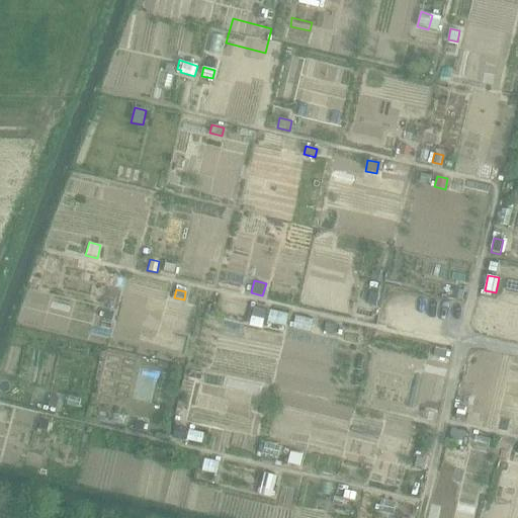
[(454,289),(452,298),(462,301),(464,291),(454,289)]
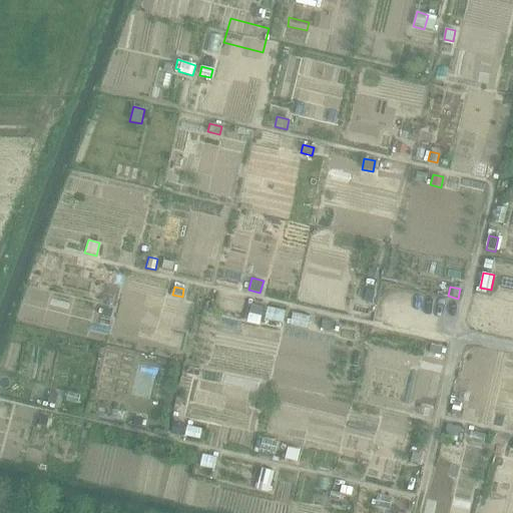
[(366,290),(364,301),(373,303),(375,291),(366,290)]
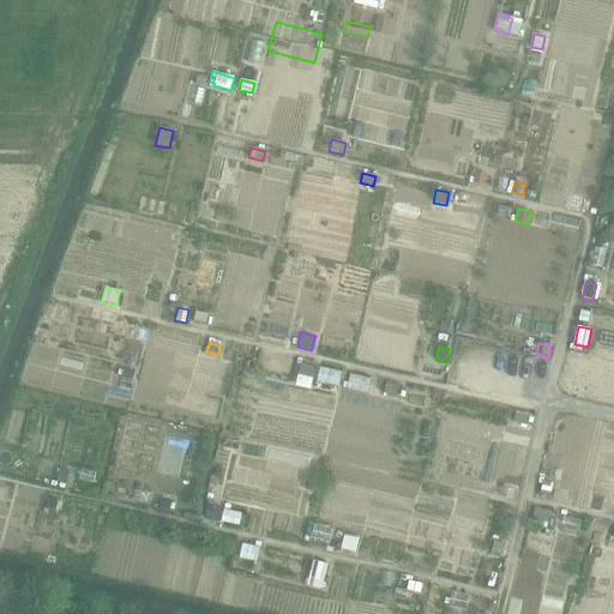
[(570,356),(567,366),(581,368),(583,359),(570,356)]
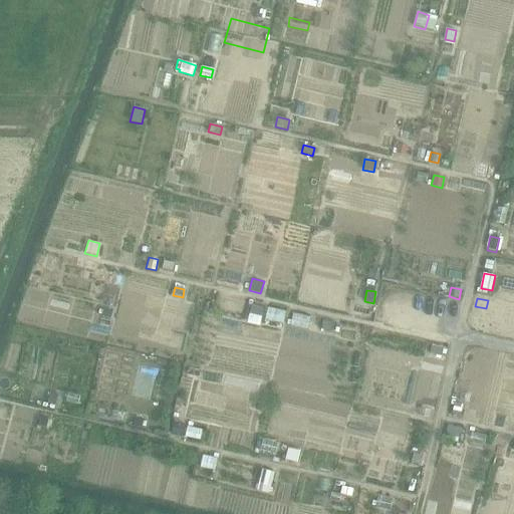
[(252,305),(250,313),(261,316),(263,307),(252,305)]
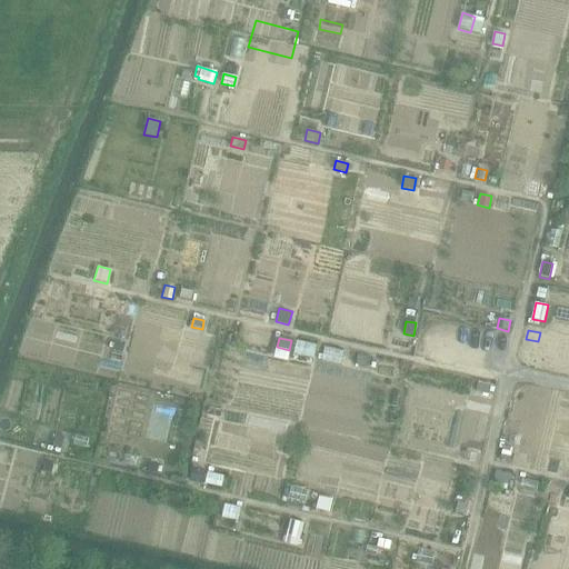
[(116,342),(115,350),(123,352),(125,345),(116,342)]
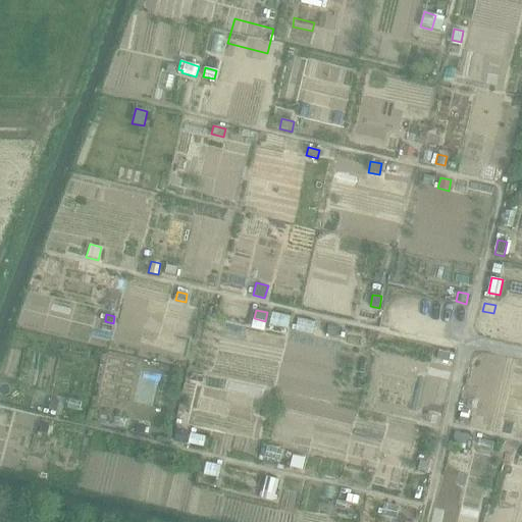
[(329,325),(327,334),(338,337),(341,327),(329,325)]
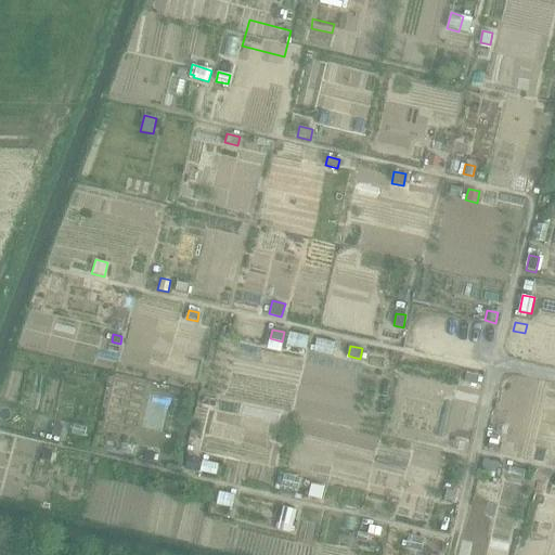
[(85,353),(85,375),(105,375),(105,353),(85,353)]
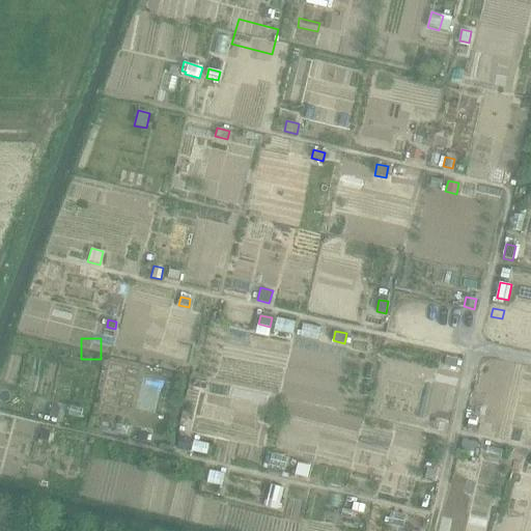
[(446,356),(444,365),(454,367),(457,358),(446,356)]
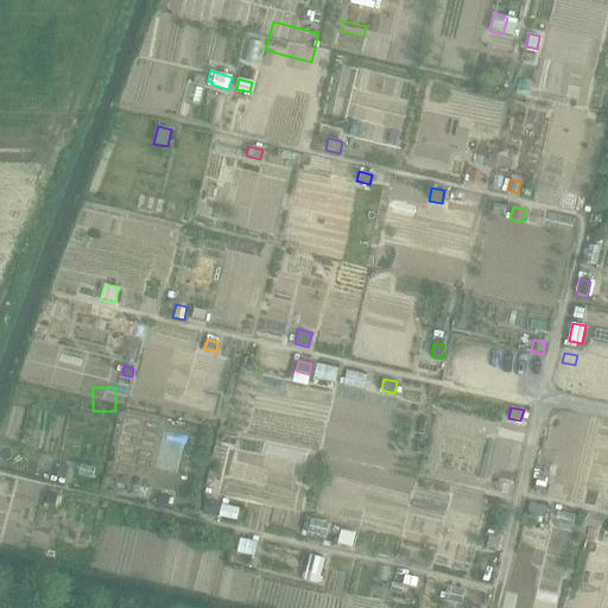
[(58,463),(56,476),(64,479),(67,466),(58,463)]
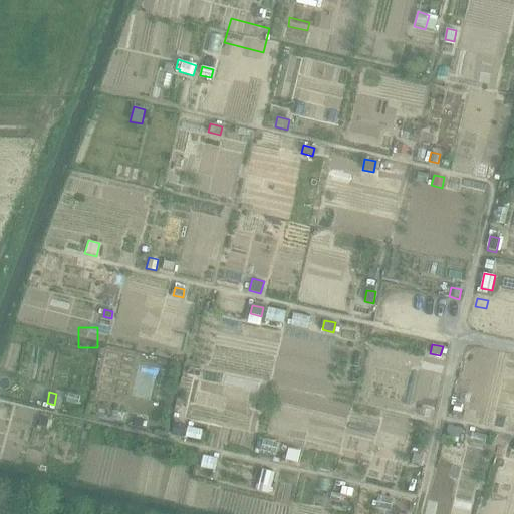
[(455,403),(453,414),(460,416),(463,405),(455,403)]
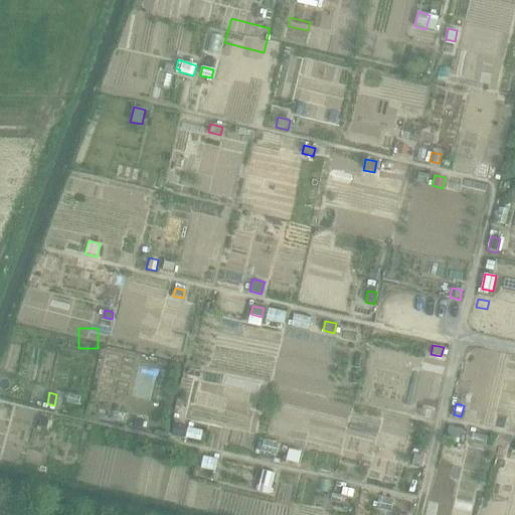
[(136,417),(134,426),(142,428),(144,419),(136,417)]
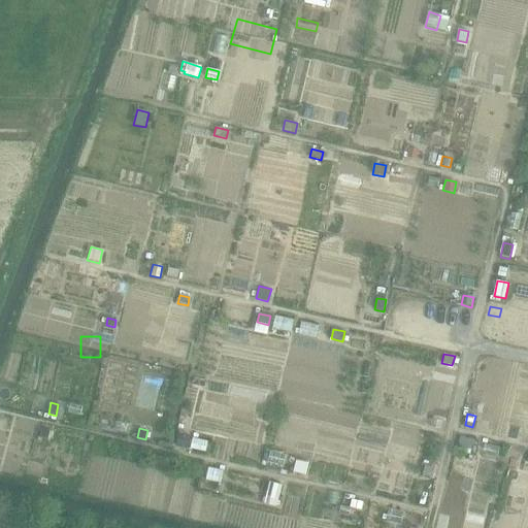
[(178,434),(176,444),(186,447),(188,437),(178,434)]
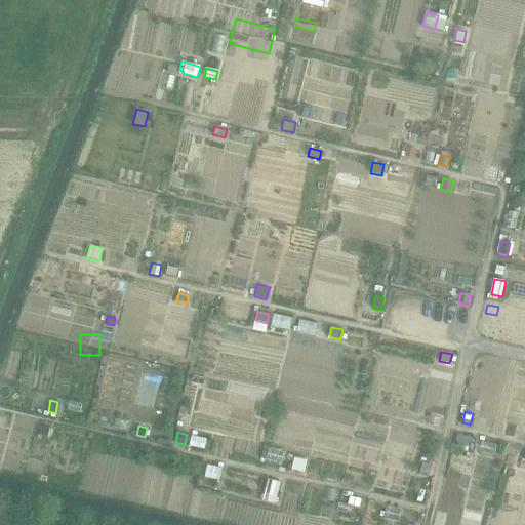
[(458,435),(455,449),(467,451),(470,437),(458,435)]
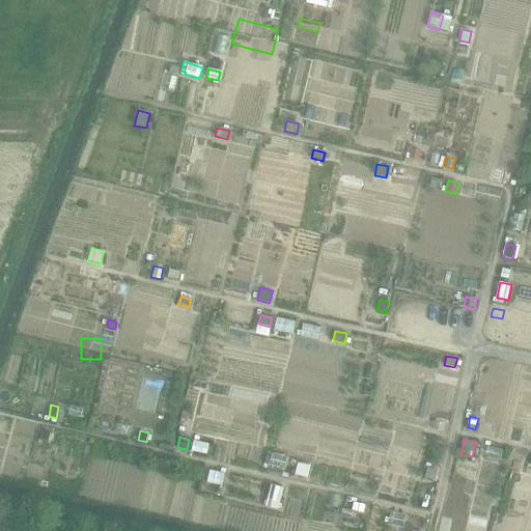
[(295,460),(299,449),(280,443),(276,454),(295,460)]
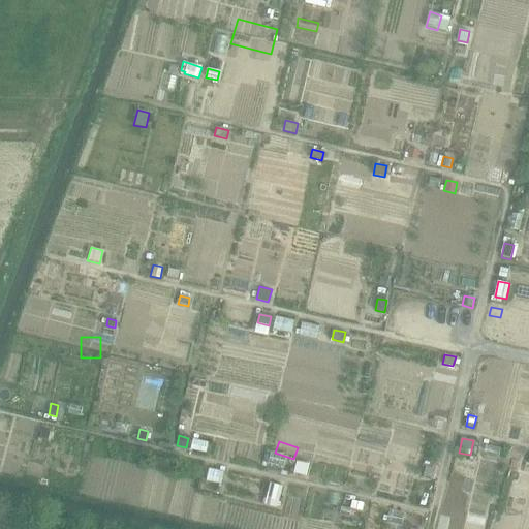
[(156,456),(154,465),(165,467),(167,459),(156,456)]
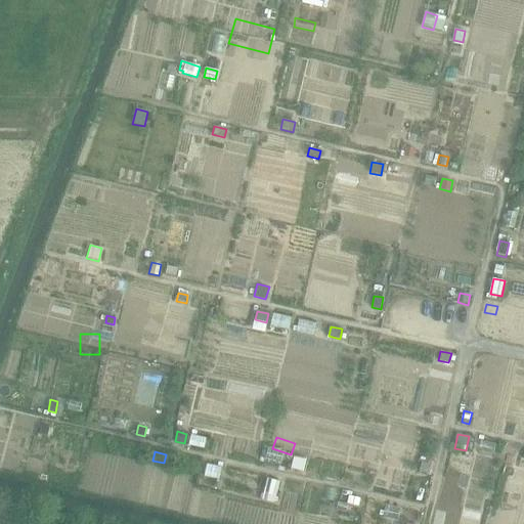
[(294,457),(291,469),(303,472),(306,461),(294,457)]
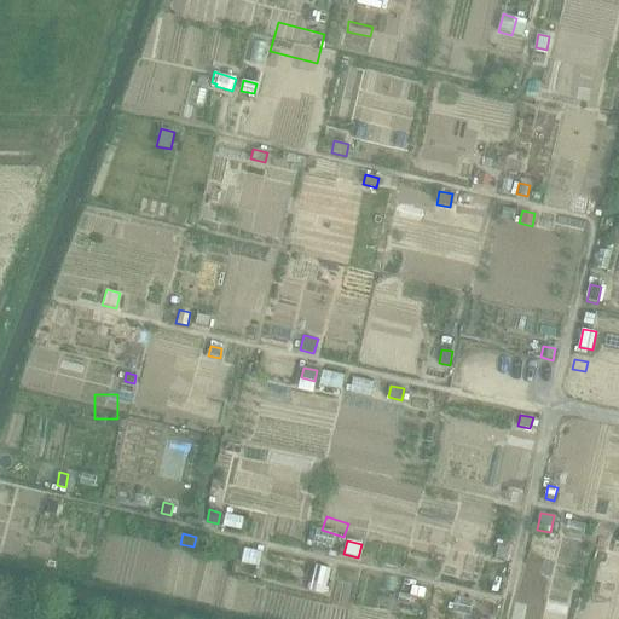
[(317,565),(314,574),(327,578),(330,568),(317,565)]
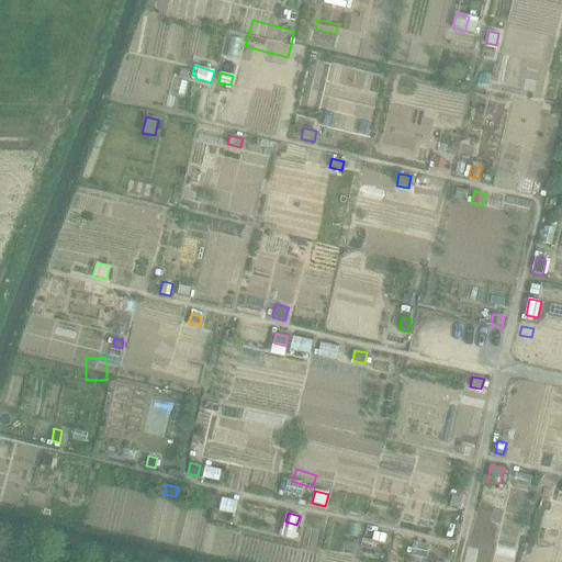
[(374,531),(372,539),(384,542),(385,534),(374,531)]
